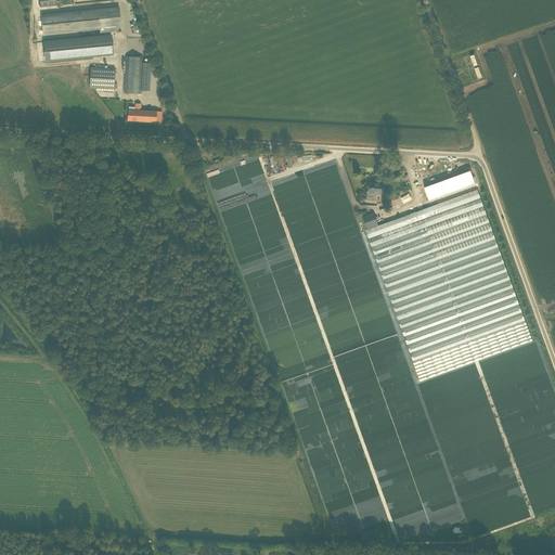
[(121,30),(119,7),(40,14),(42,35),(100,29),(100,33),(121,30)]
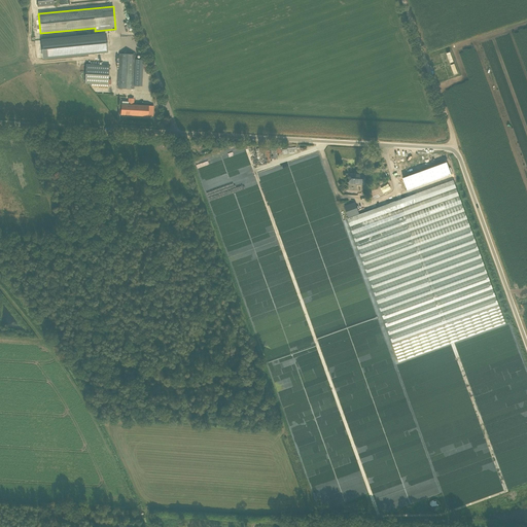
[(105,34),(41,40),(42,58),(107,51),(105,34)]
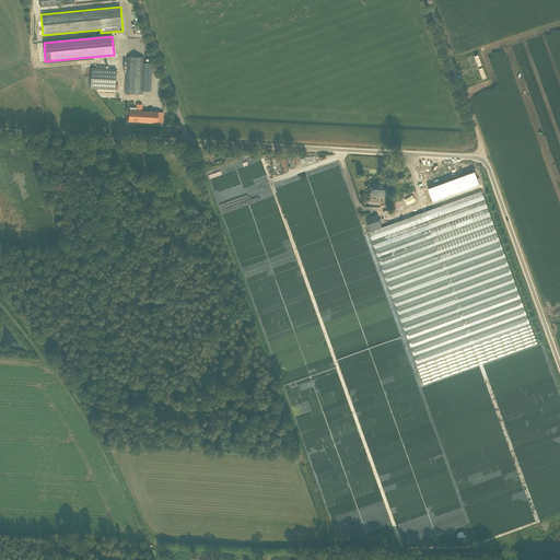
[(125,94),(142,94),(144,58),(127,57),(125,94)]
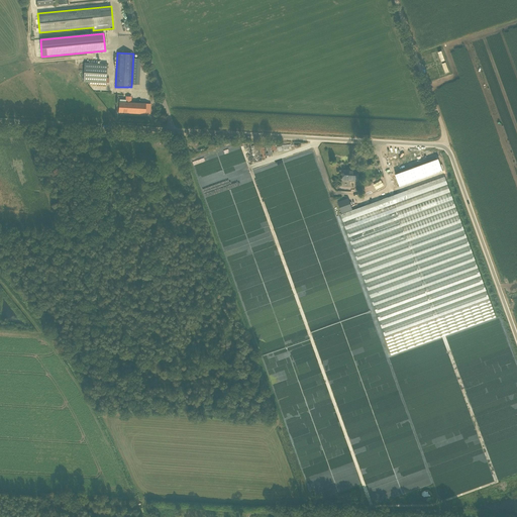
[(85,63),(84,82),(106,83),(107,64),(85,63)]
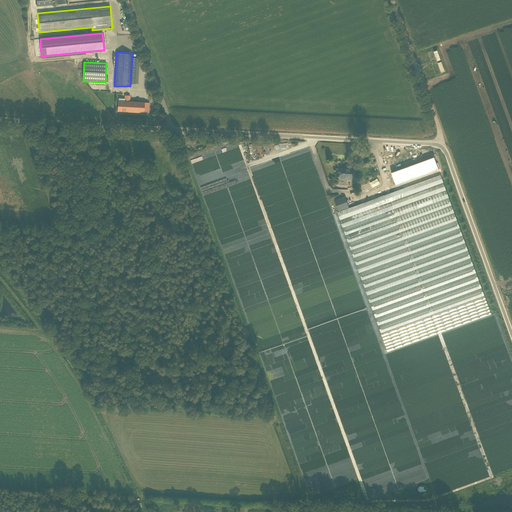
[(148,113),(149,103),(129,102),(130,96),(125,96),(125,102),(118,101),(118,111),(148,113)]
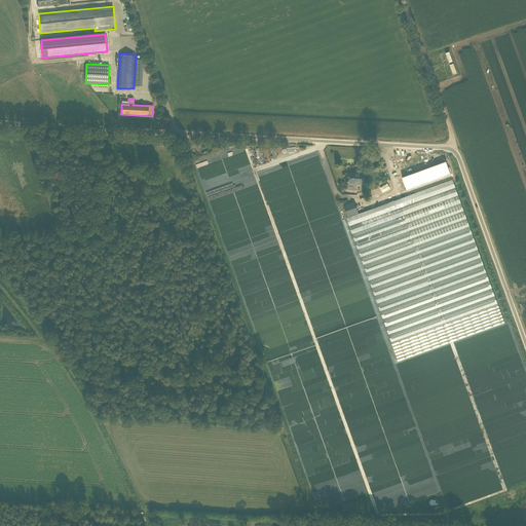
[(288,157),(268,160),(269,166),(289,162),(288,157)]
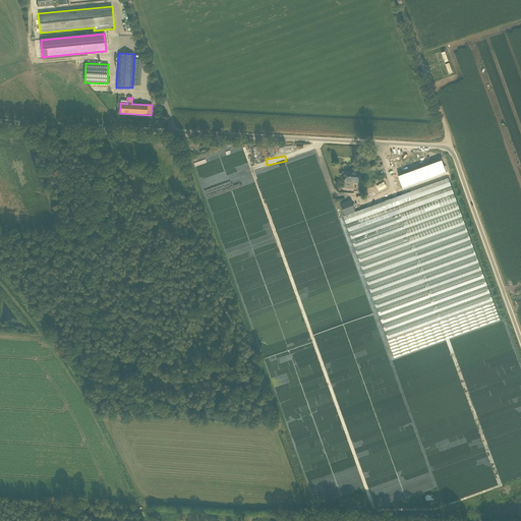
[(446,172),(442,161),(398,176),(403,188),(446,172)]
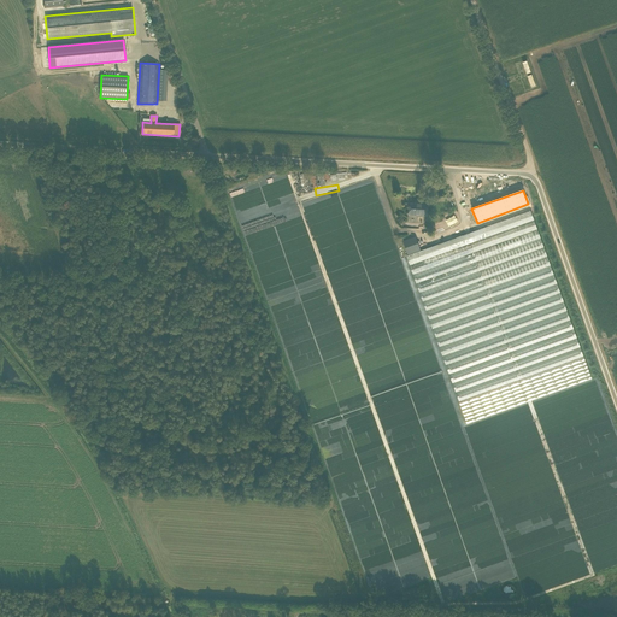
[(410,215),(416,215),(428,216),(428,204),(422,203),(422,205),(410,204),(410,215)]
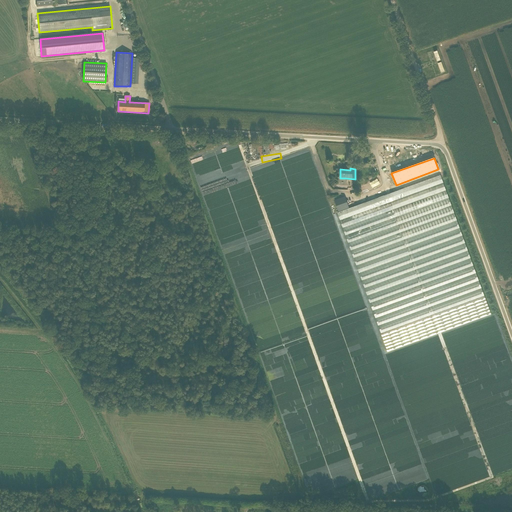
[(347,204),(345,197),(335,200),(338,211),(345,208),(344,205),(347,204)]
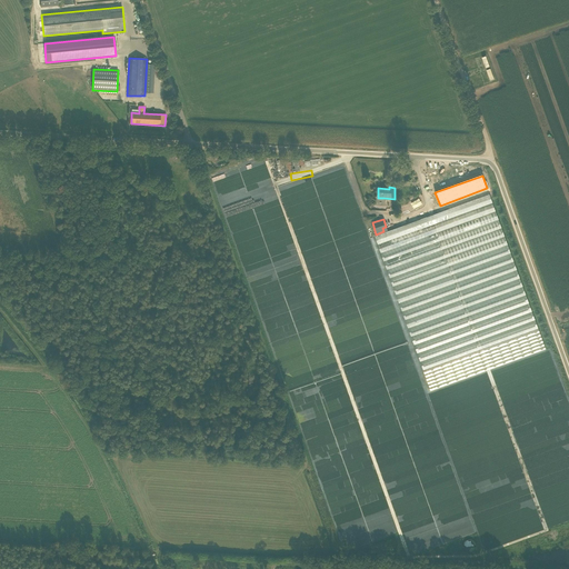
[(465,550),(473,550),(473,540),(465,540),(465,550)]
